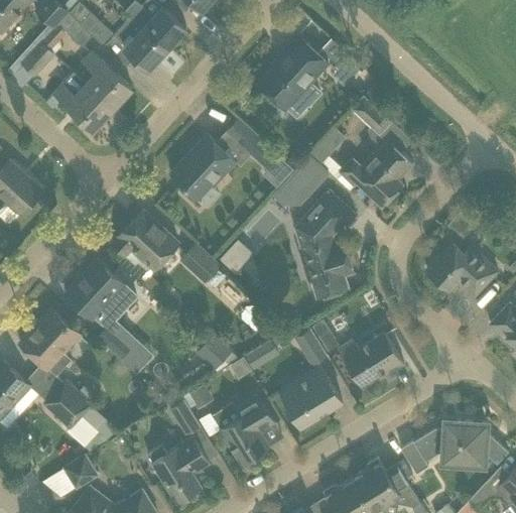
[(0,0),(0,32),(1,33),(31,0),(0,0)]
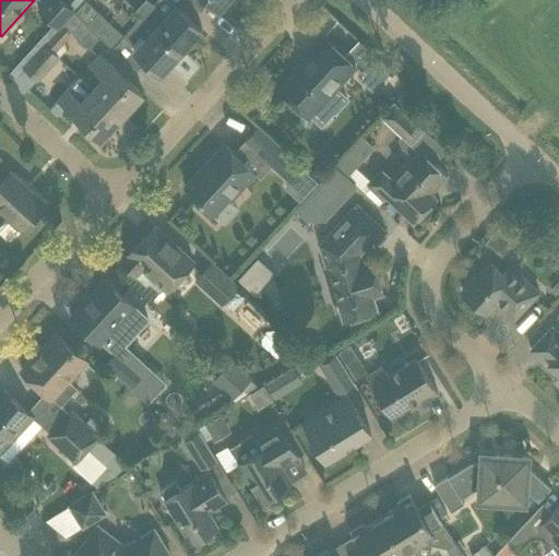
[(63,27),(74,15),(59,0),(46,0),(36,12),(58,33),(63,27)]
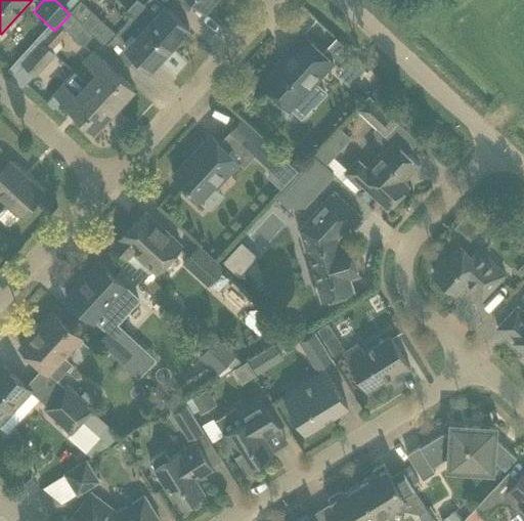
[(135,0),(125,11),(132,18),(133,17),(170,51),(189,30),(162,5),(153,15),(135,0)]
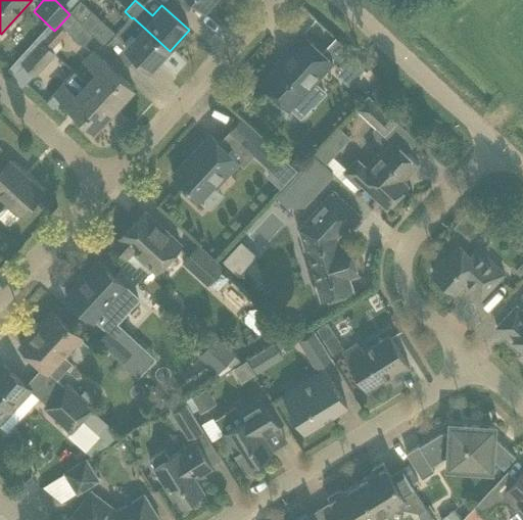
[(192,0),(205,12),(216,0),(192,0)]
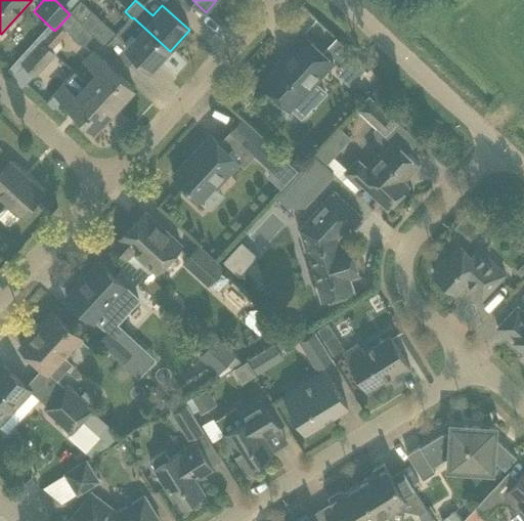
[(111,52),(119,43),(150,72),(170,51),(133,17),(132,18),(117,36),(81,3),(70,14),(94,37),(93,38),(105,48),(111,52)]
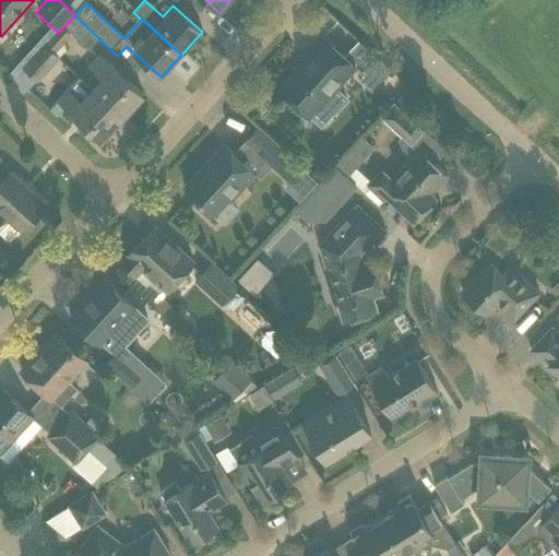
[(100,39),(74,15),(63,27),(73,37),(90,51),(99,40),(100,39)]
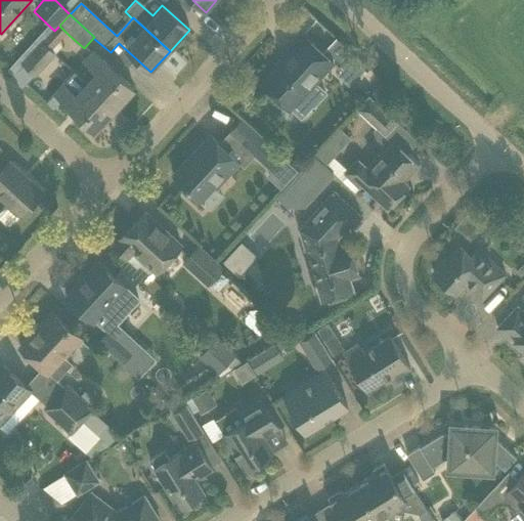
[(53,55),(55,56),(62,48),(59,45),(69,35),(59,26),(54,31),(42,45),(53,55)]
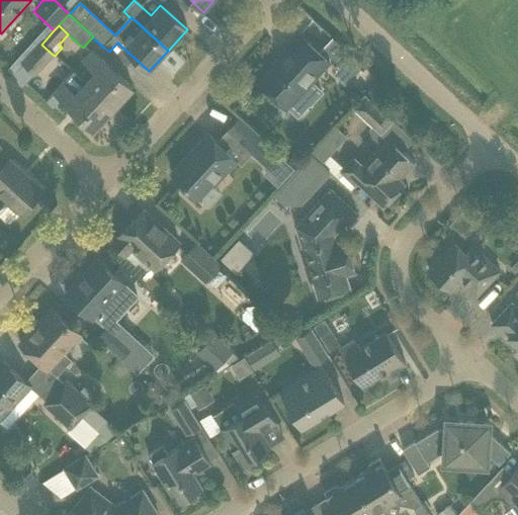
[(260,85),(274,99),(287,110),(298,97),(310,107),(322,94),(312,84),(330,65),(327,62),(299,36),(279,58),(282,61),(260,85)]
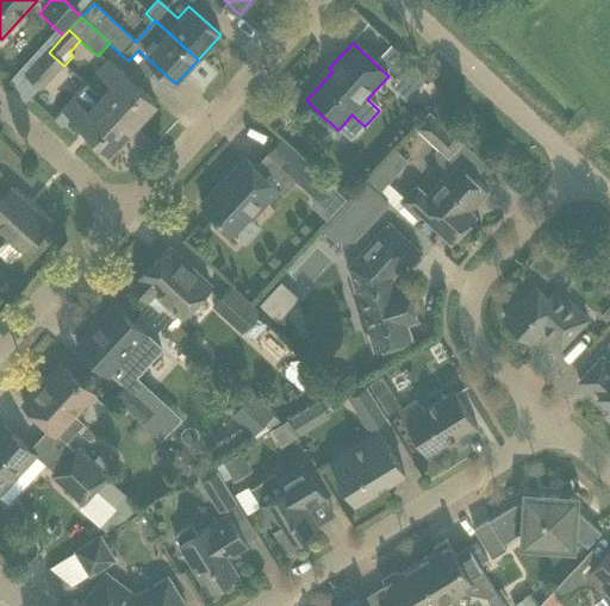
[(406,102),(427,79),(392,47),(379,61),(397,76),(393,81),(397,85),(392,91),(406,102)]
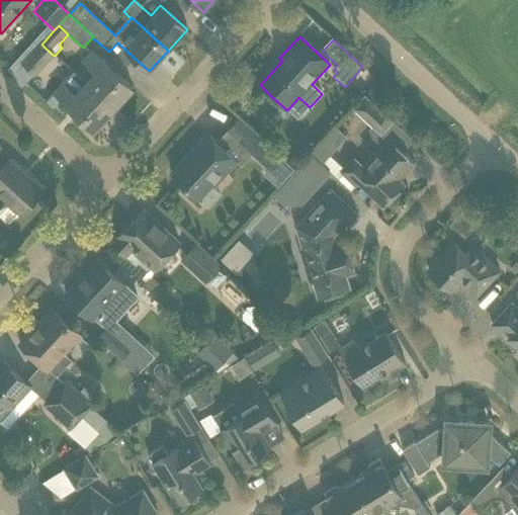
[(35,77),(55,56),(53,55),(41,45),(22,66),(35,77)]
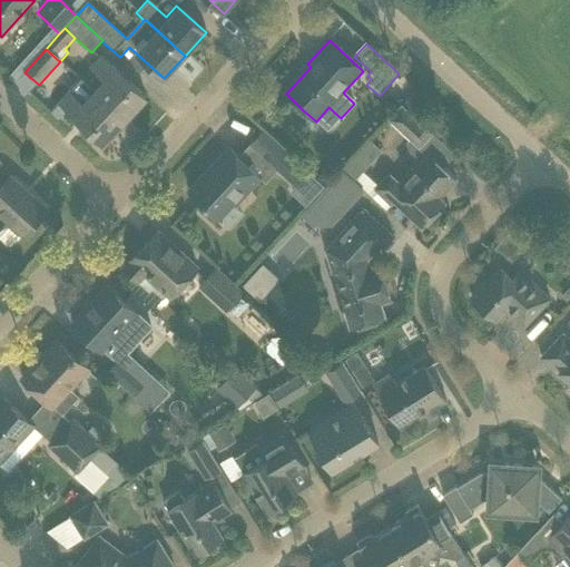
[(105,80),(94,93),(125,121),(146,98),(102,59),(92,69),(105,80)]
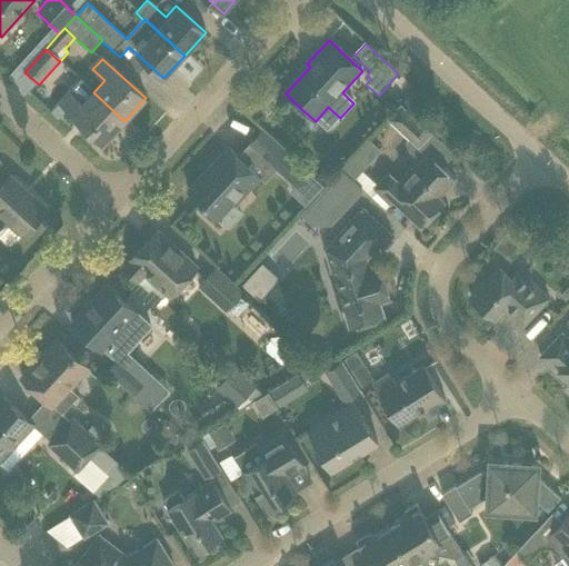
[(125,121),(93,92),(92,93),(80,81),(60,105),(103,144),(125,121)]
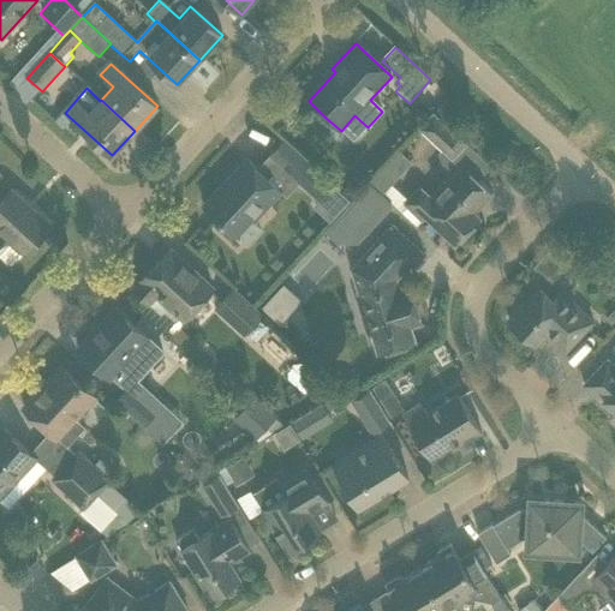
[(483,160),(434,114),(417,132),(458,171),(418,213),(455,246),(472,228),(466,223),(493,196),(471,175),(483,160)]
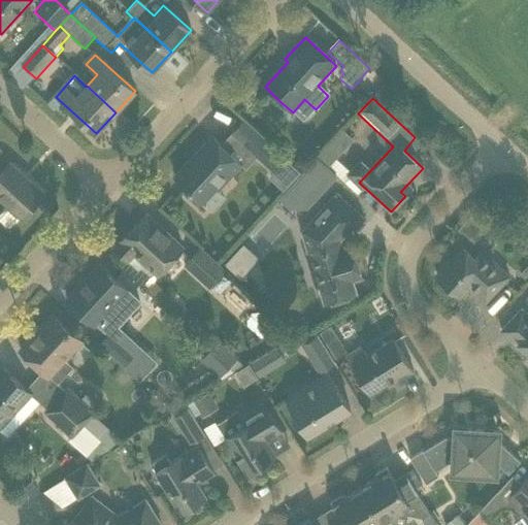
[(243,123),(232,135),(258,160),(273,174),(268,179),(283,193),(299,175),(287,164),(243,123)]
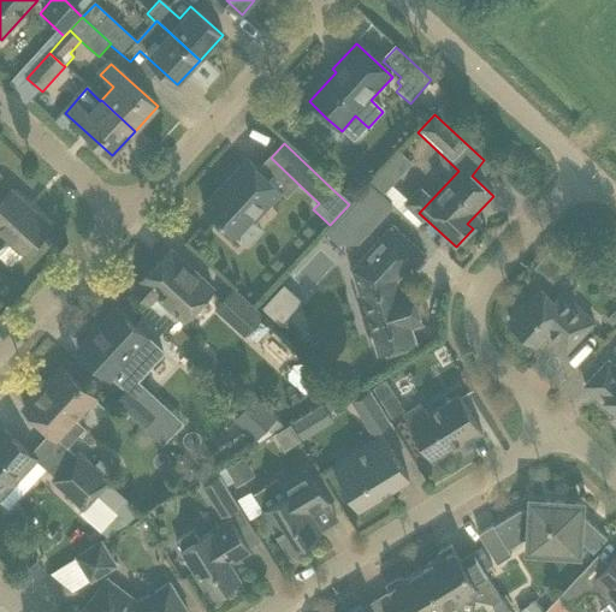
[(247,162),(203,207),(220,224),(237,239),(253,223),(280,194),(256,172),(247,162)]
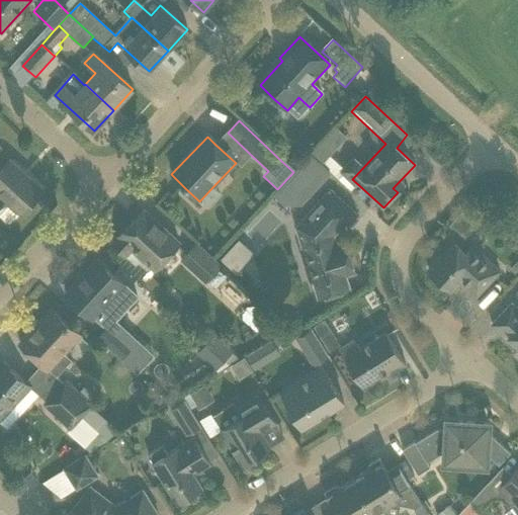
[(312,157),(322,167),(330,158),(317,147),(309,155),(312,157)]
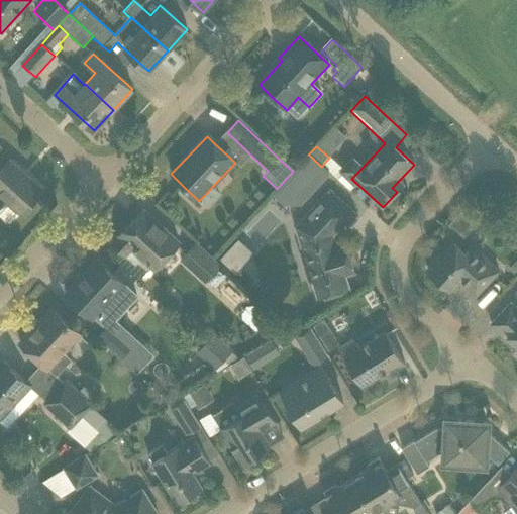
[(329,174),(321,167),(311,157),(299,170),(275,197),(285,206),(300,206),(329,174)]
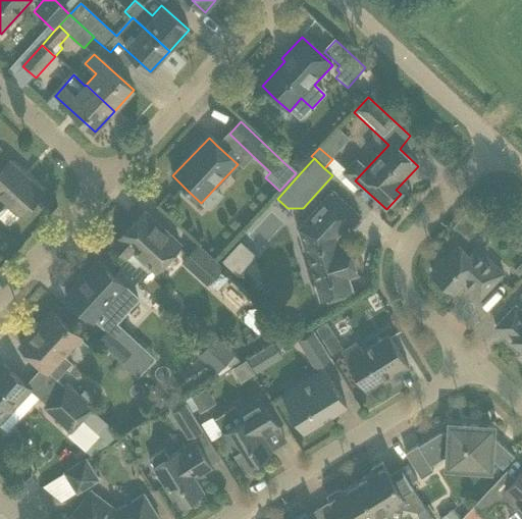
[(0,173),(0,198),(5,203),(0,208),(0,217),(4,222),(7,223),(10,223),(12,222),(18,215),(20,217),(43,194),(10,163),(0,173)]
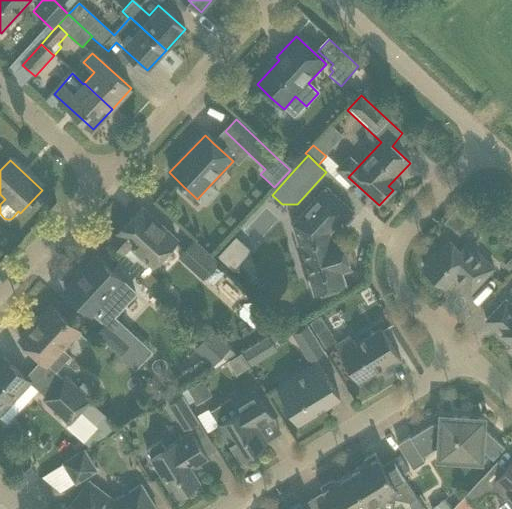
[(307,264),(316,295),(345,287),(341,274),(351,271),(341,240),(332,243),(329,235),(350,212),(326,190),(313,205),(294,225),(300,246),(297,247),(303,265),(307,264)]
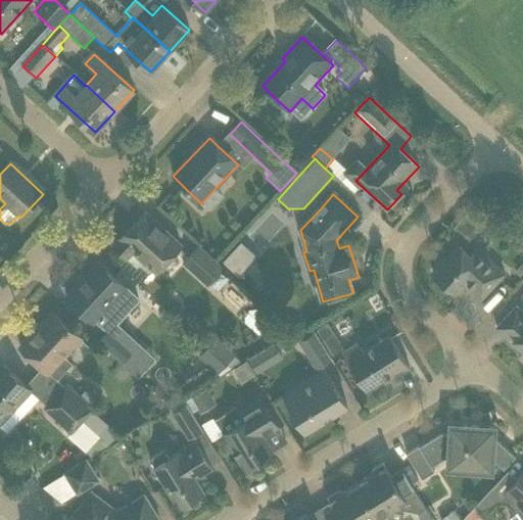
[(180,245),(160,228),(145,214),(113,248),(126,258),(134,249),(144,257),(142,260),(156,273),(180,245)]
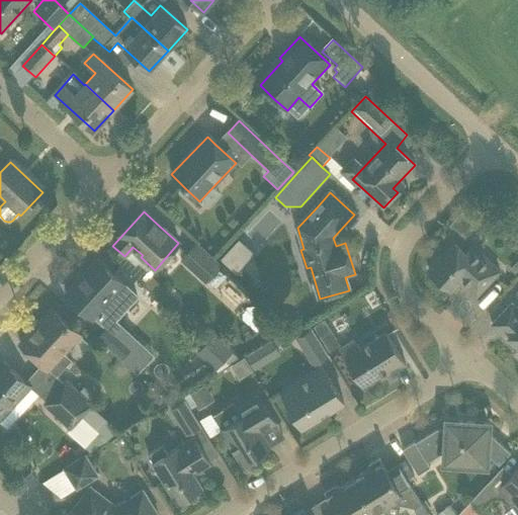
[(453,244),(428,271),(451,293),(460,283),(477,297),(500,273),(471,247),(464,255),(453,244)]
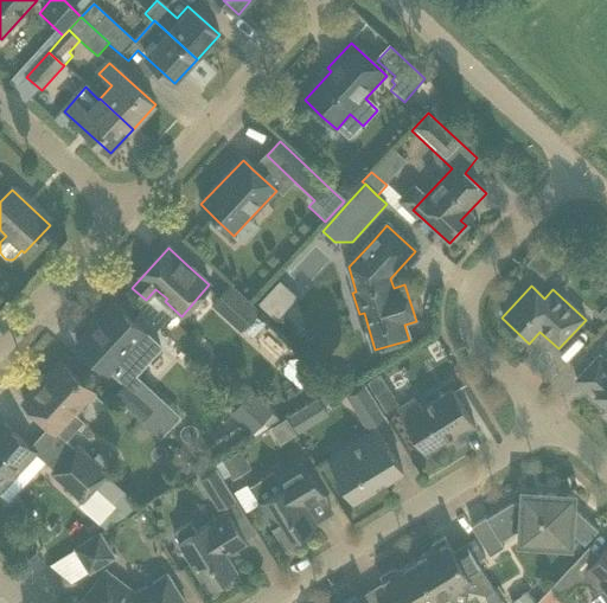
[(213,306),(243,333),(260,315),(229,288),(213,306)]
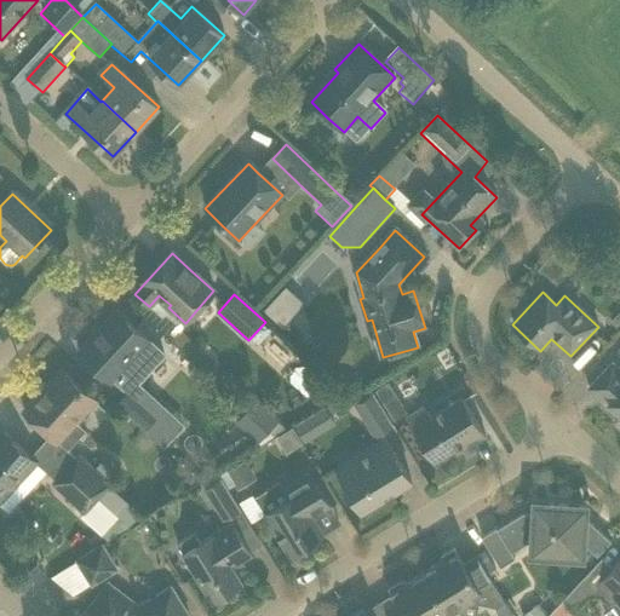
[(274,298),(263,311),(281,328),(293,315),(274,298)]
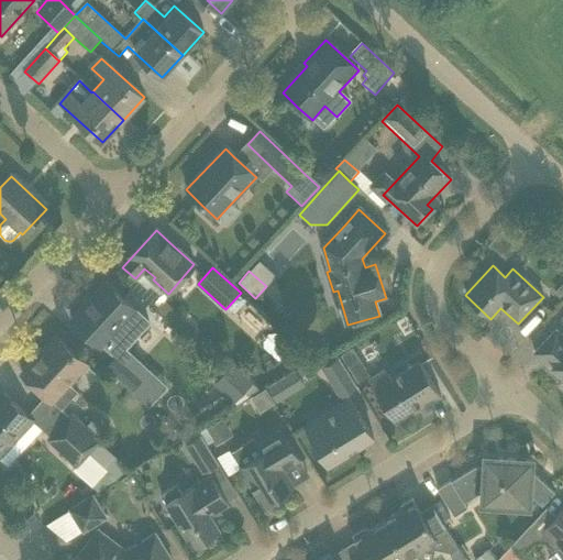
[(106,284),(72,321),(88,337),(100,349),(102,346),(117,359),(118,358),(120,359),(127,351),(150,325),(148,324),(135,310),(122,299),(106,284)]
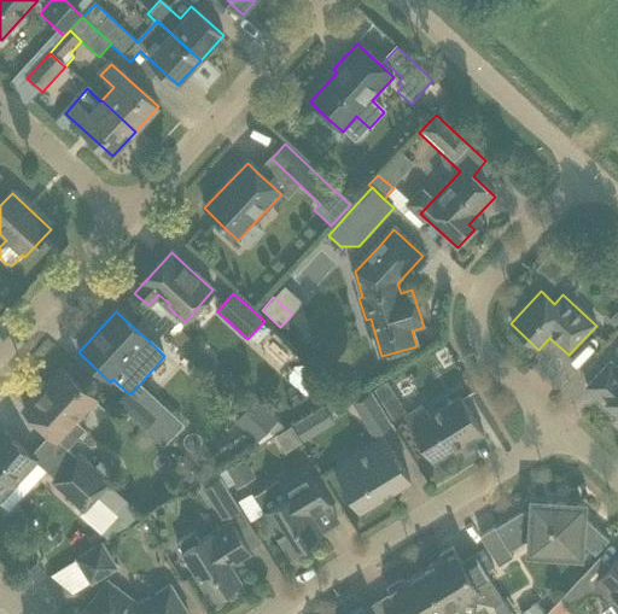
[(179,328),(169,339),(180,350),(191,339),(179,328)]
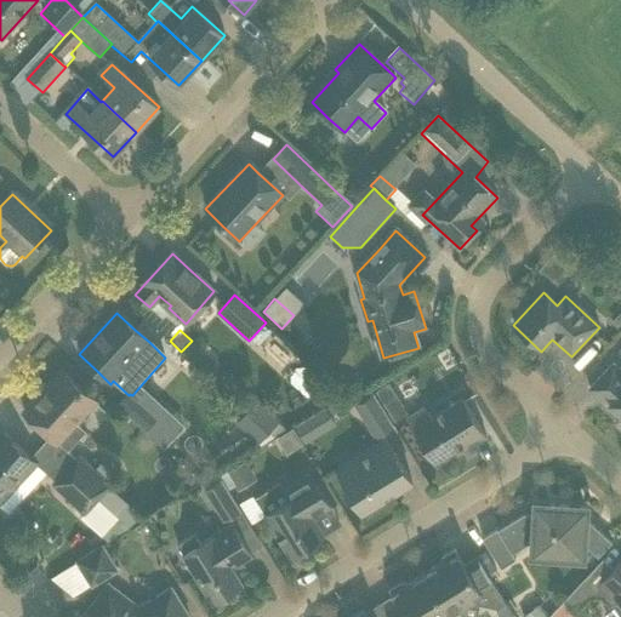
[(620,372),(614,366),(590,392),(608,407),(610,405),(620,416),(620,417),(615,424),(620,429),(620,372)]
